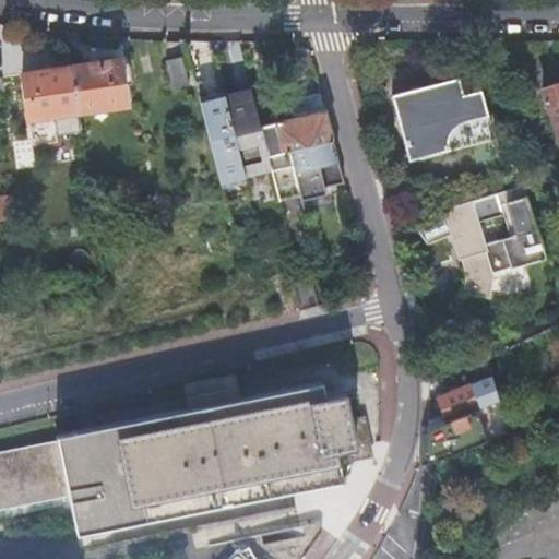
[(182,58),(166,62),(174,91),(190,87),(182,58)]
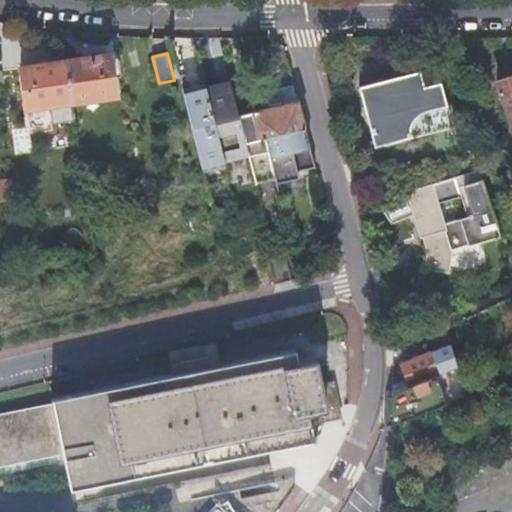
[(112,57),(69,64),(73,104),(119,96),(112,57)]
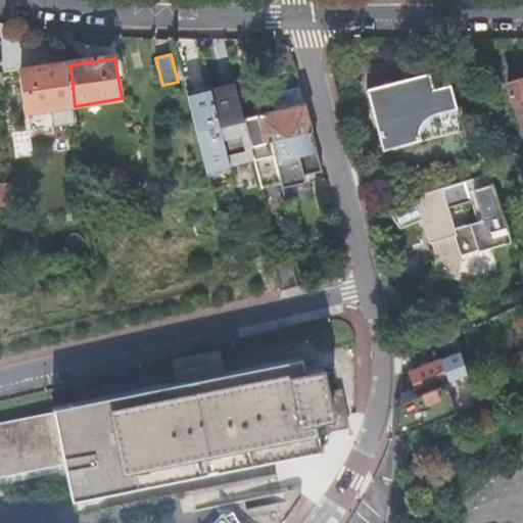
[(75,106),(70,65),(26,72),(32,112),(75,106)]
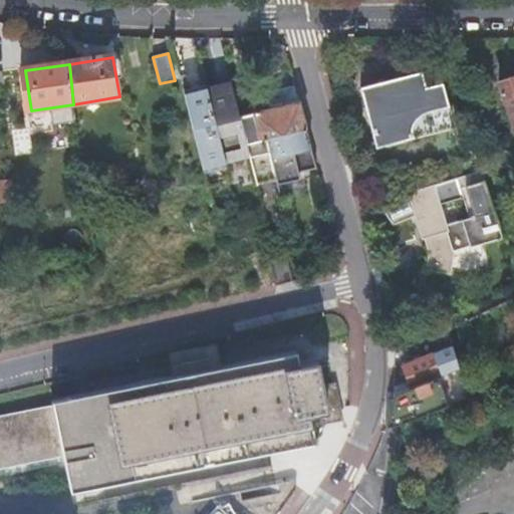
[(419,72),(360,86),(374,146),(436,131),(435,127),(450,124),(439,83),(424,87),(419,72)]
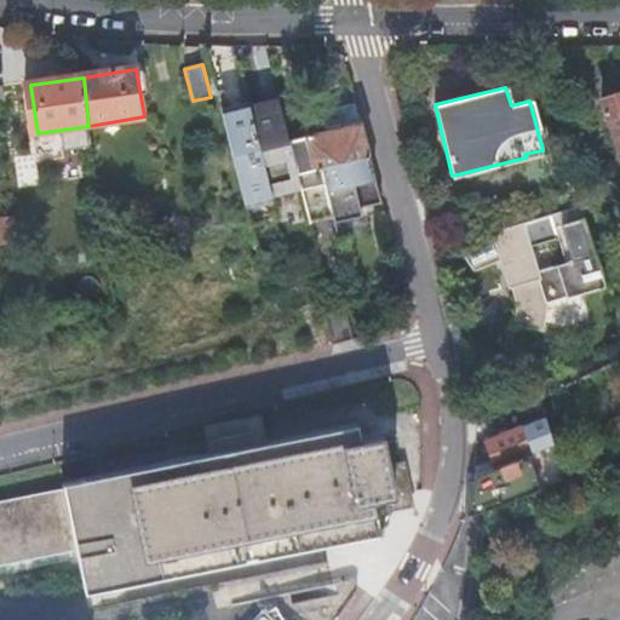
[(619,154),(619,93),(601,101),(619,154)]
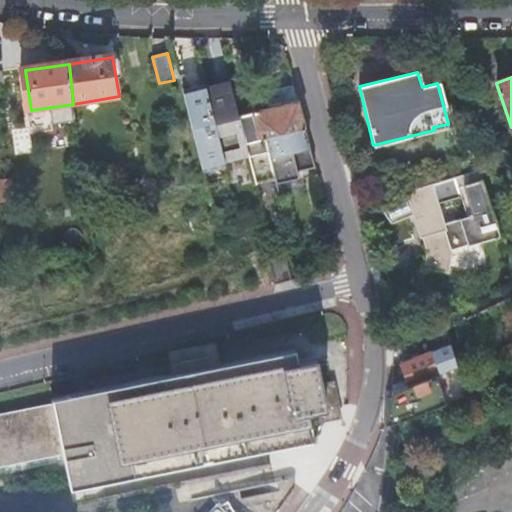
[(205,85),(182,90),(200,169),(222,164),(205,85)]
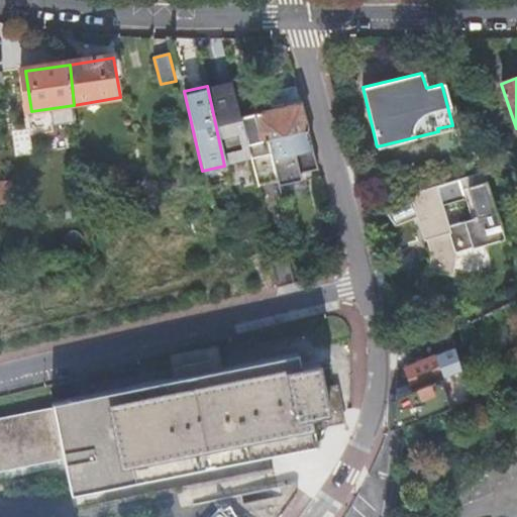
[(274,180),(276,186),(266,138),(305,129),(296,89),(248,99),(259,140),(245,143),(254,184),(274,180)]
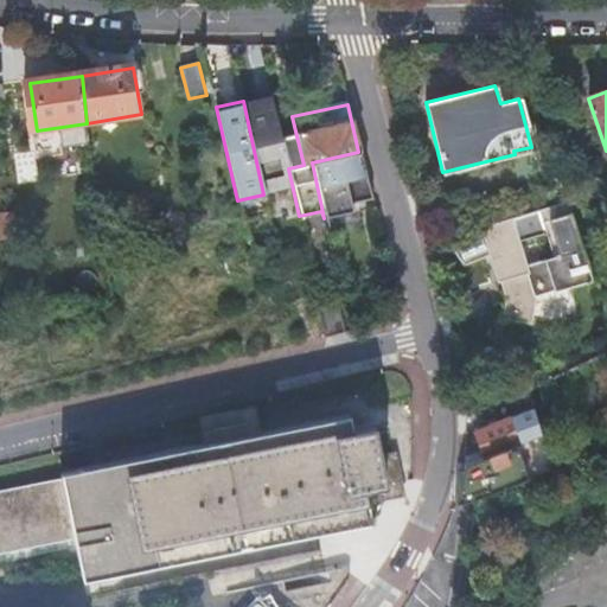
[(312,163),(324,218),(347,213),(345,205),(369,200),(358,152),(312,163)]
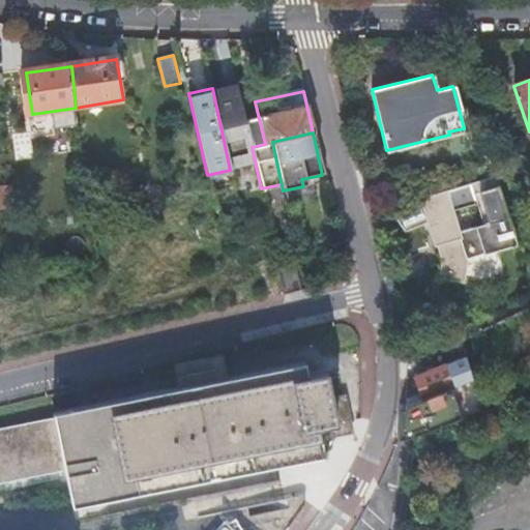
[(468,261),(517,245),(495,175),(419,199),(434,245),(440,265),(437,277),(460,284),(468,261)]
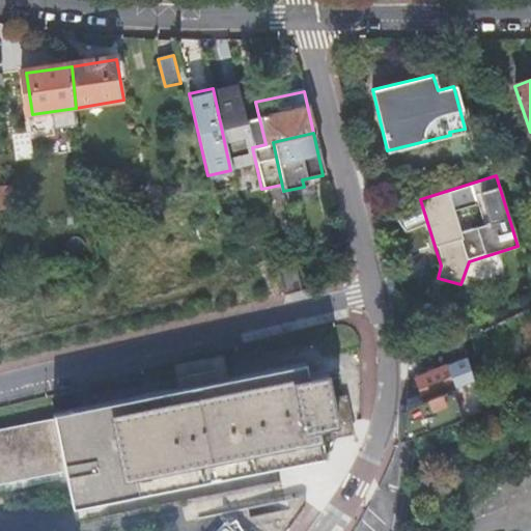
[(289,260),(273,263),(280,298),(298,294),(289,260)]
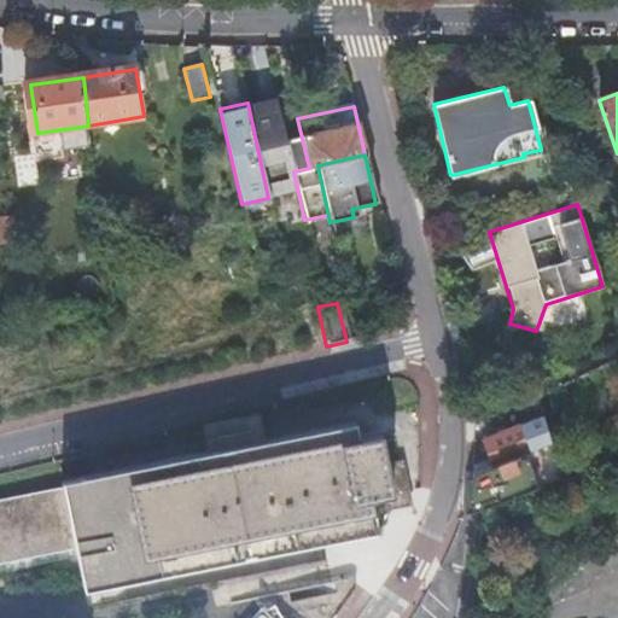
[(518,424),(495,433),(483,438),(491,460),(526,444),(528,448),(529,447),(535,444),(549,438),(542,413),(518,424)]
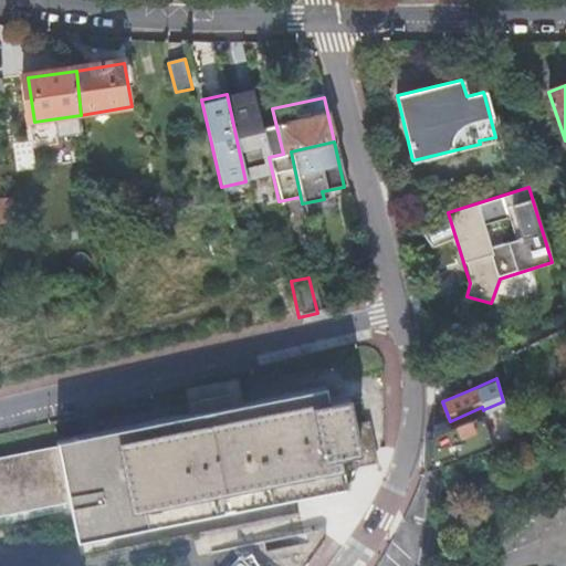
[(0,515),(70,502),(77,542),(347,490),(341,457),(364,452),(353,399),(329,404),(326,388),(59,442),(60,449),(0,460),(0,515)]
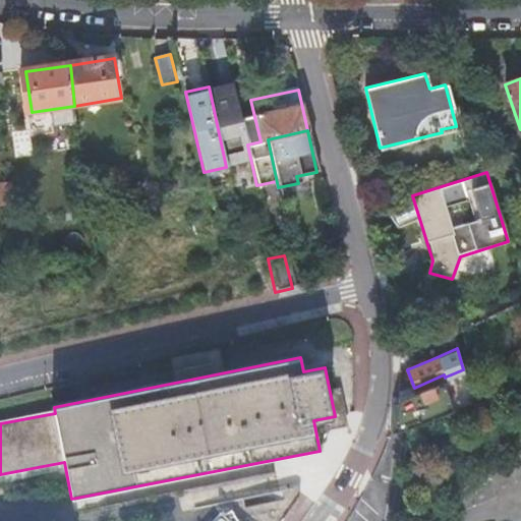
[(440,380),(447,395),(455,391),(451,381),(450,379),(451,377),(452,375),(451,374),(446,377),(445,378),(440,380)]
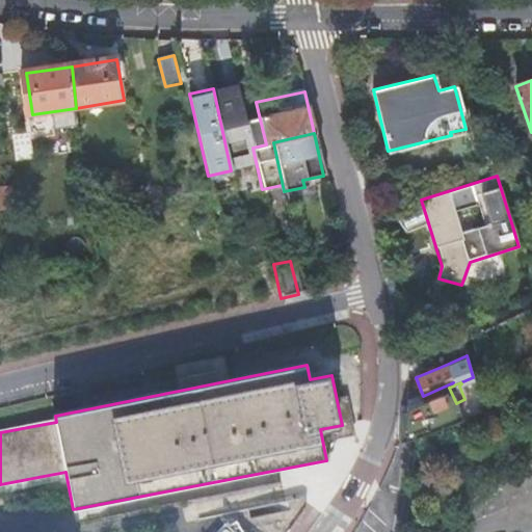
[(456,403),(449,388),(420,401),(405,407),(401,440),(416,436),(441,428),(462,418),(456,403)]
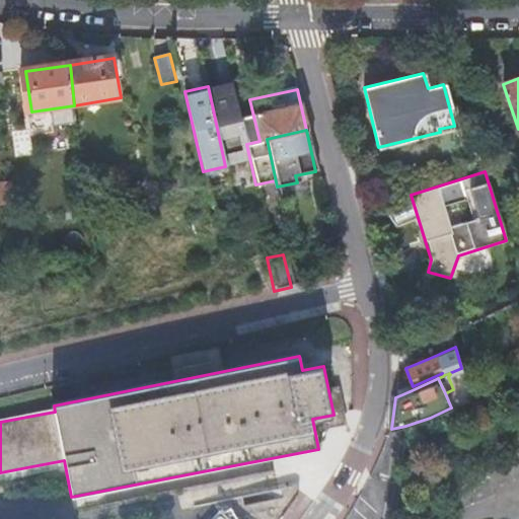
[(210,518),(278,518),(286,508),(295,494),(295,493),(295,492),(295,491),(294,490),(293,489),(292,489),(291,489),(290,489),(224,502),(210,518)]
